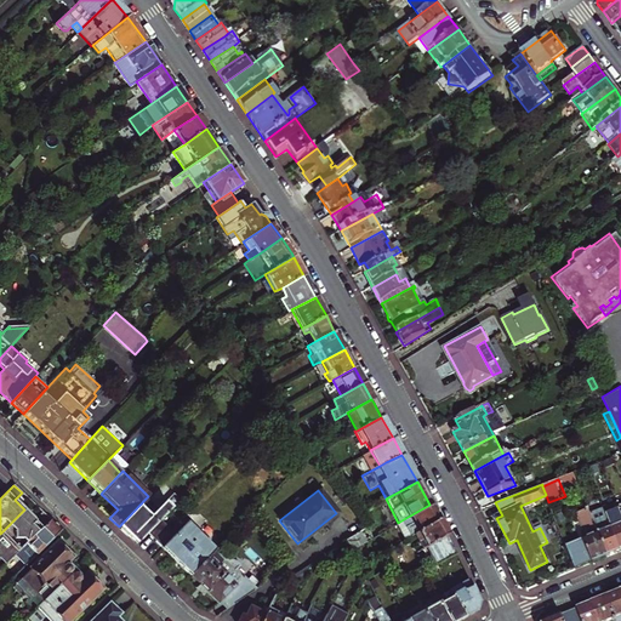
[(144,500),(119,527),(136,543),(175,505),(180,500),(174,493),(157,511),(144,500)]
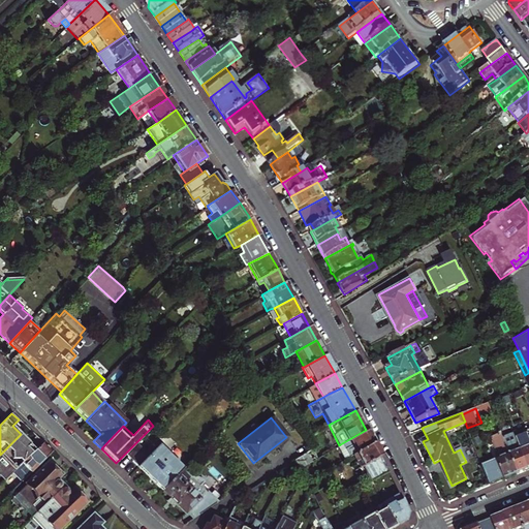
[(528,469),(528,439),(526,432),(525,429),(514,434),(528,470),(528,469)]
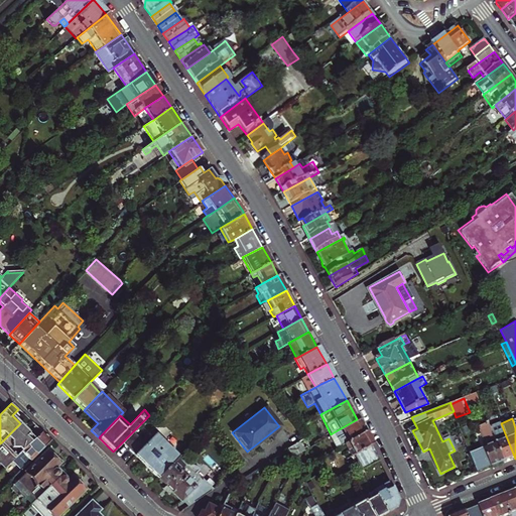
[(357,419),(334,432),(341,445),(344,443),(364,432),(357,419)]
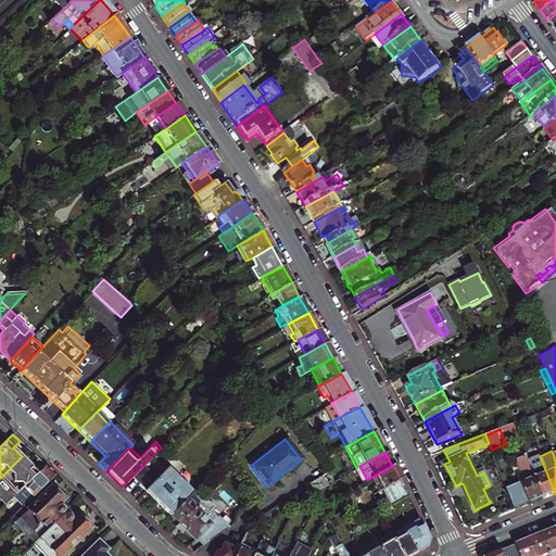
[(0,498),(5,505),(23,488),(46,466),(38,458),(32,466),(22,456),(0,478),(0,498)]
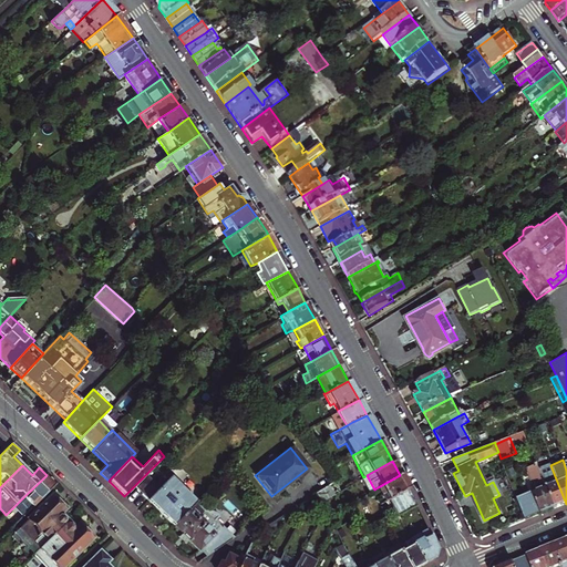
[(536,491),(516,498),(525,521),(555,508),(539,470),(537,465),(527,468),(536,491)]
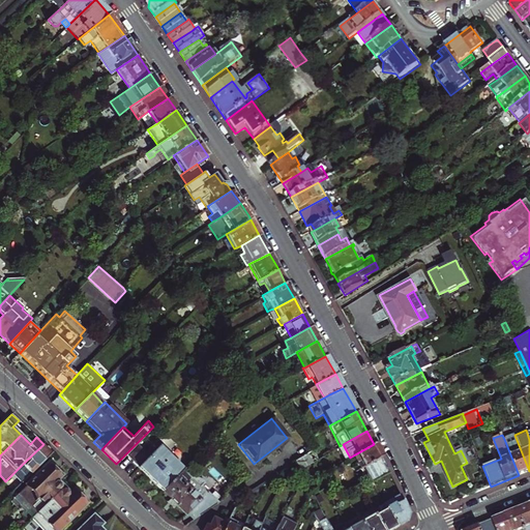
[(514,435),(504,439),(519,475),(529,471),(514,435)]
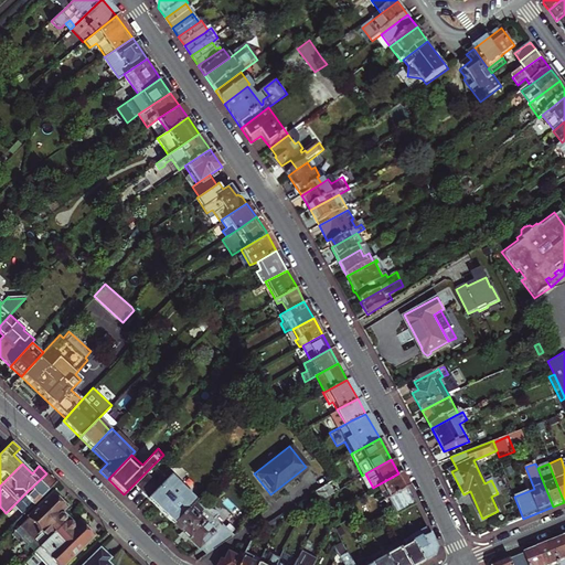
[(46,473),(23,496),(33,505),(56,482),(46,473)]
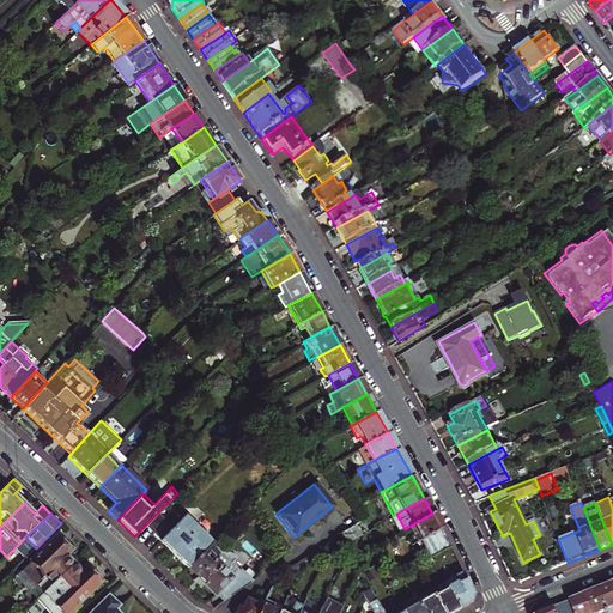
[(405,529),(396,514),(393,516),(390,517),(399,532),(405,529)]
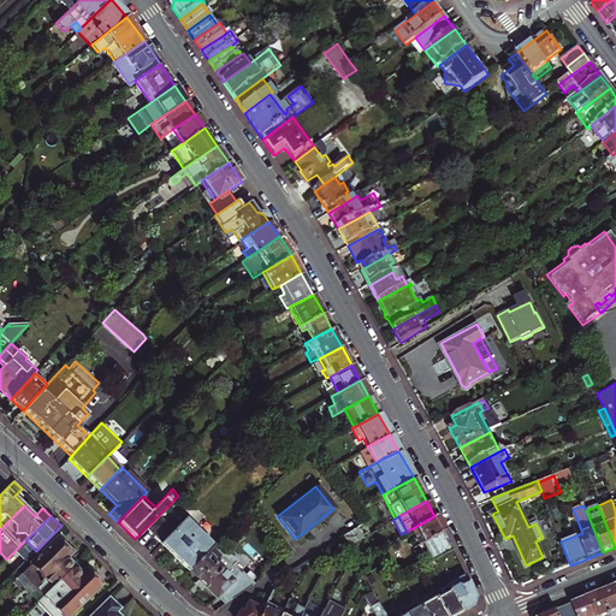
[(434,516),(410,529),(415,539),(419,538),(422,543),(432,561),(451,550),(443,531),(434,516)]
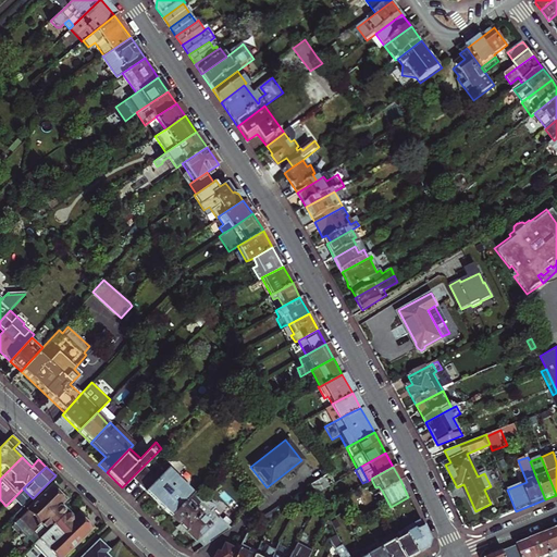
[(168,468),(158,479),(152,473),(140,485),(172,516),(194,493),(194,492),(168,468)]
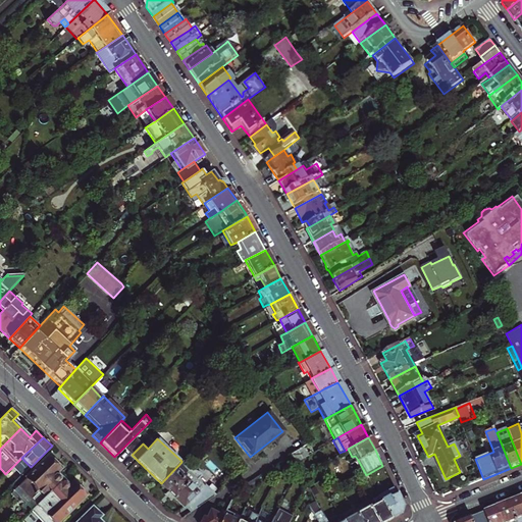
[(289,453),(294,462),(317,450),(311,440),(289,453)]
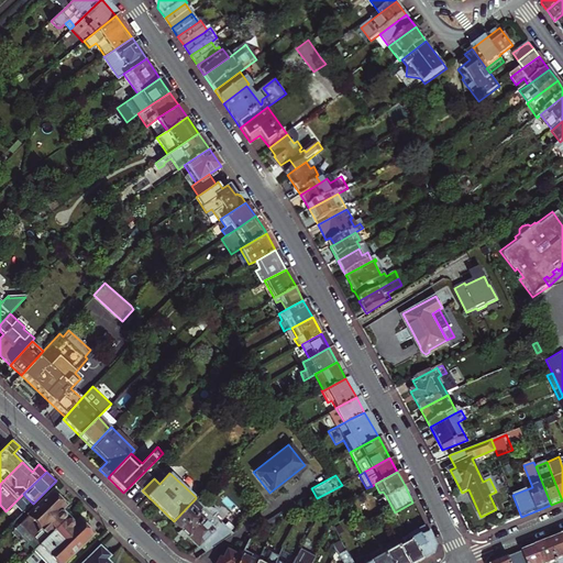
[(33,540),(40,545),(53,531),(68,517),(61,509),(65,506),(52,493),(19,526),(26,532),(24,534),(32,541),(33,540)]
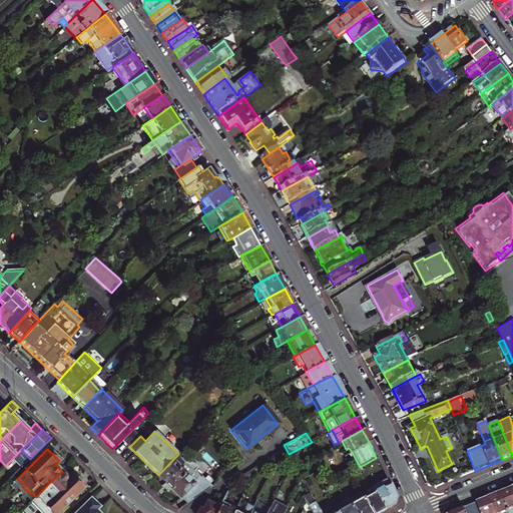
[(188,502),(194,498),(212,485),(196,470),(194,466),(197,463),(187,461),(186,462),(178,454),(158,475),(165,481),(172,488),(181,497),(182,496),(188,502)]
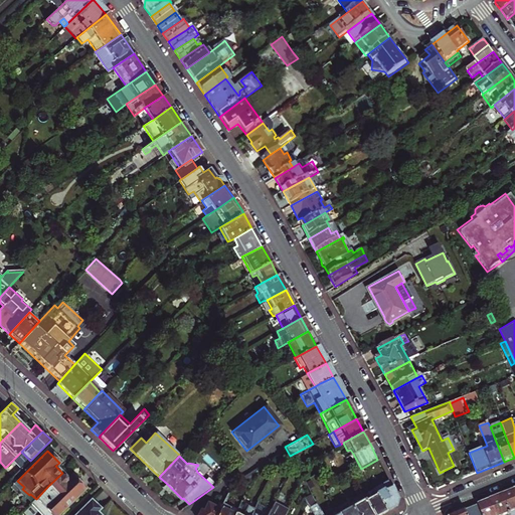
[(57,514),(84,487),(73,477),(70,480),(62,473),(48,486),(36,499),(28,507),(35,514),(57,514)]
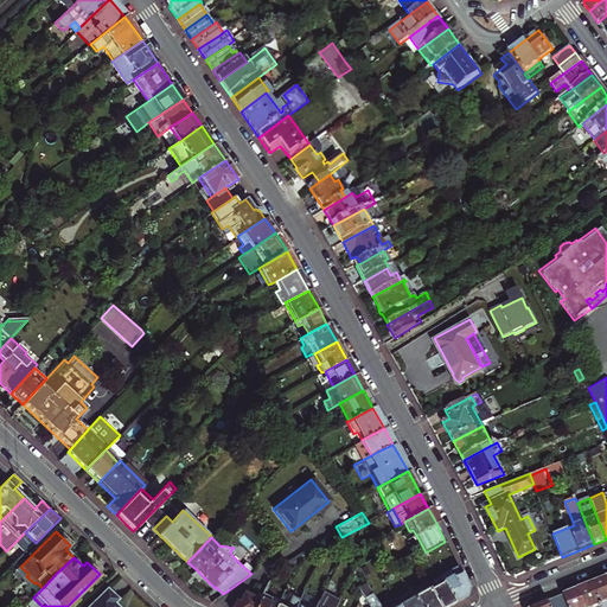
[(372,560),(359,567),(369,585),(382,576),(372,560)]
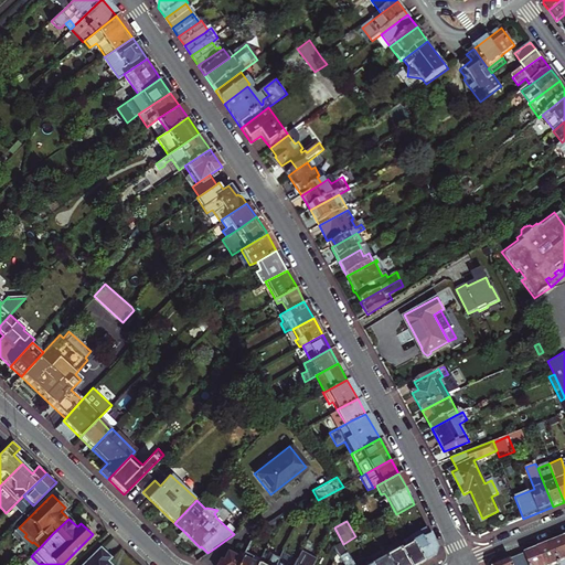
[(417,530),(407,535),(423,561),(434,554),(435,546),(428,533),(425,526),(417,531),(417,530)]
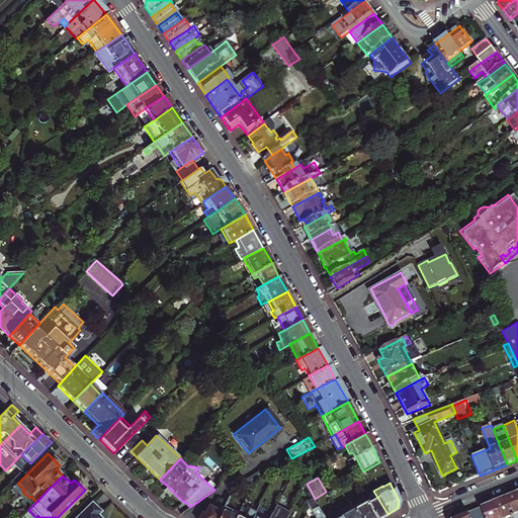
[(380,517),(387,514),(373,491),(368,495),(371,500),(365,503),(374,517),(380,517)]
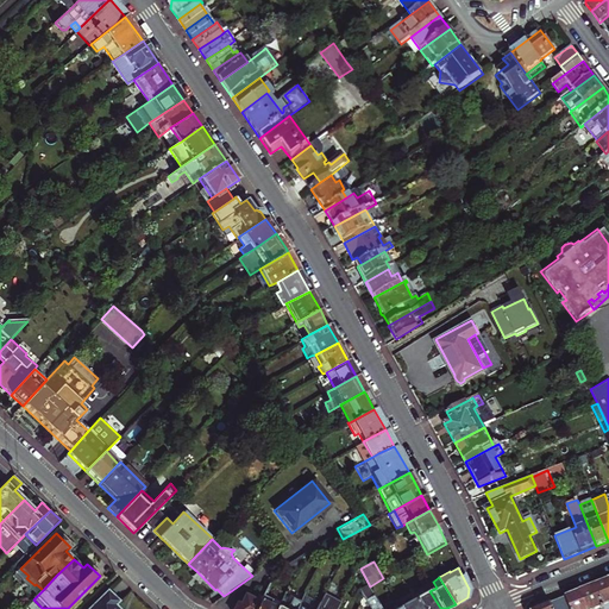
[(337,608),(349,585),(345,584),(338,579),(322,608),(318,607),(316,608),(337,608)]
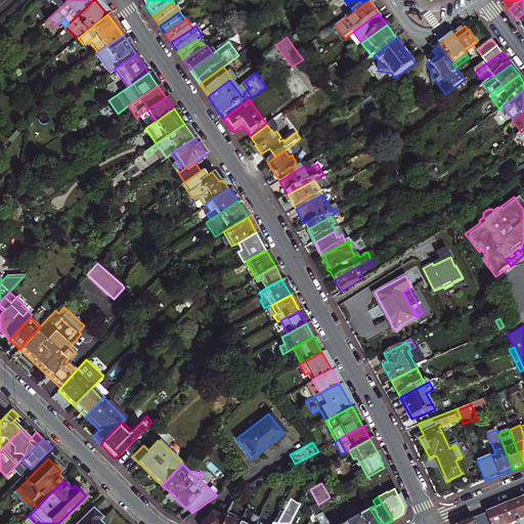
[(523,523),(523,501),(523,499),(511,504),(519,523),(523,523)]
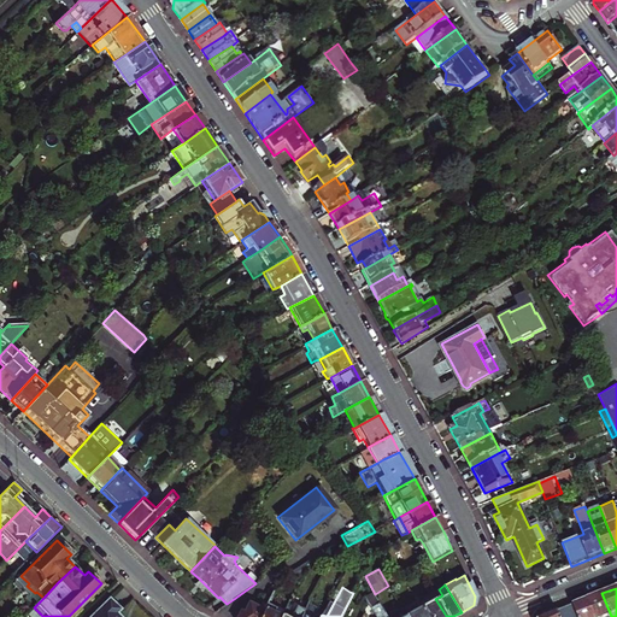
[(611,616),(601,593),(587,599),(594,616),(611,616)]
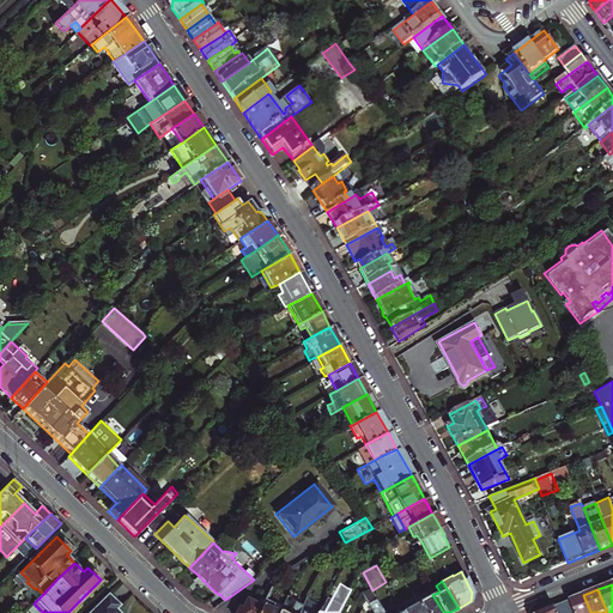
[(384,612),(381,606),(372,590),(363,595),(365,600),(372,612),(384,612)]
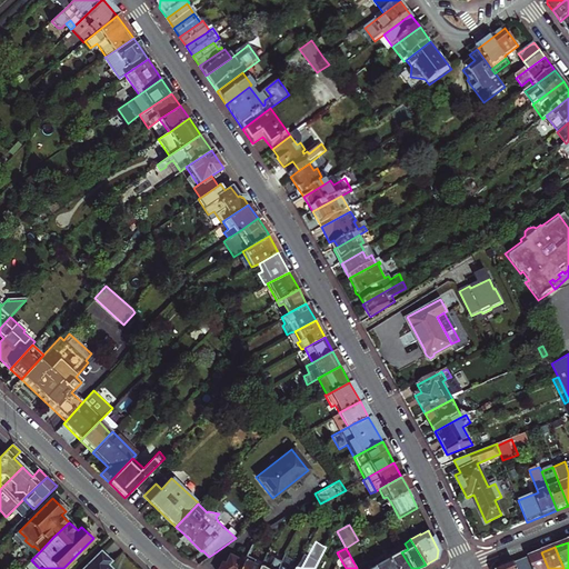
[(411,568),(401,552),(400,551),(387,559),(392,568),(411,568)]
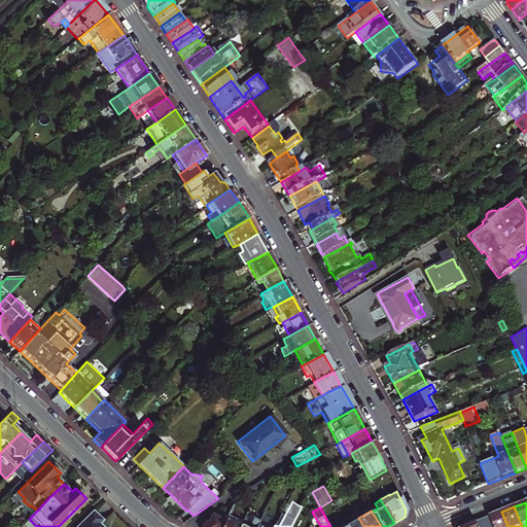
[(94,512),(78,526),(102,526),(100,524),(103,521),(94,512)]
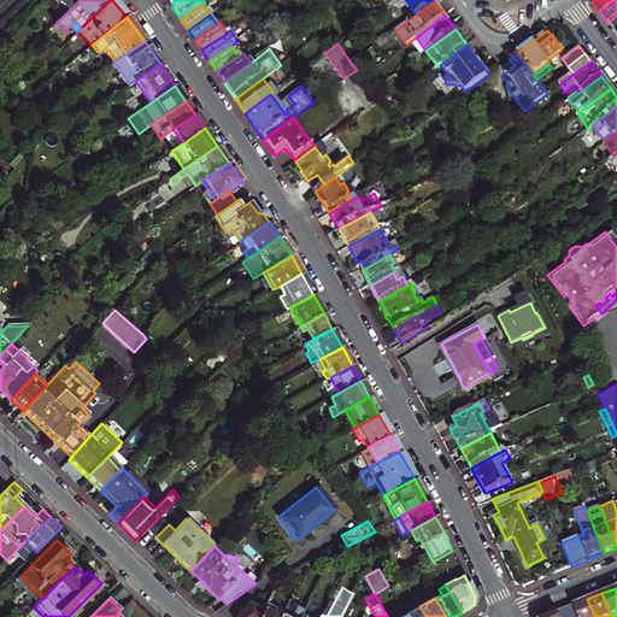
[(594,616),(587,599),(573,605),(577,616),(594,616)]
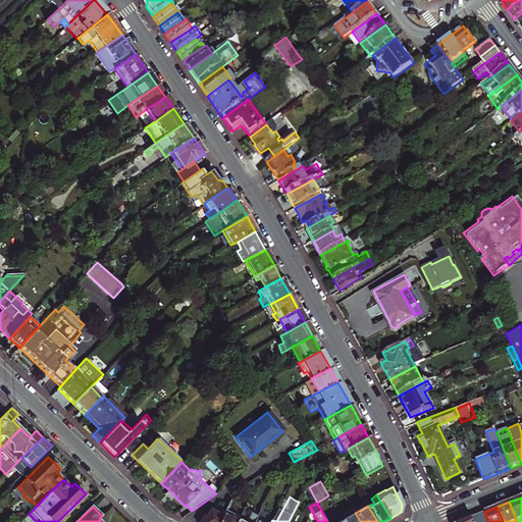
[(336,509),(324,516),(327,521),(338,521),(343,520),(336,509)]
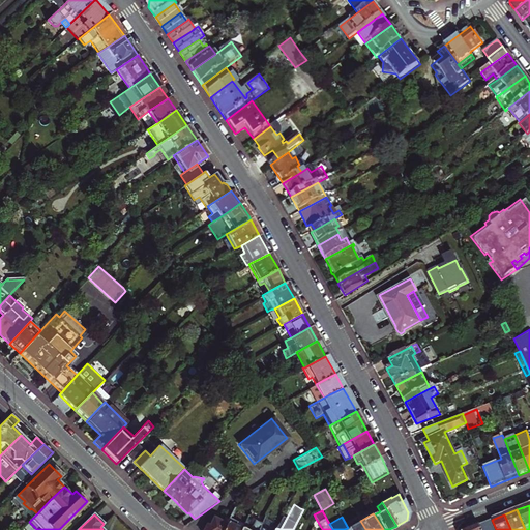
[(204,529),(223,529),(226,524),(213,518),(210,525),(207,524),(204,529)]
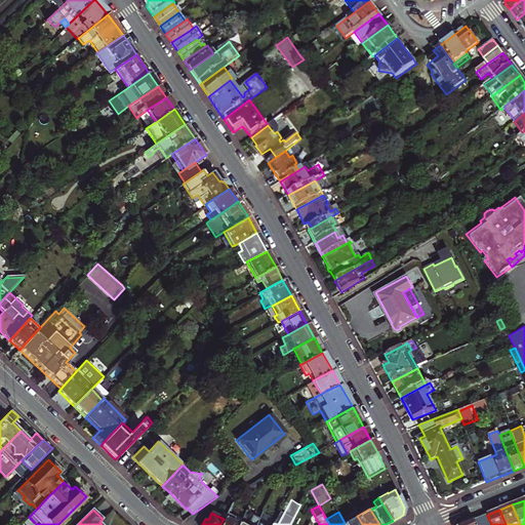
[(238,524),(241,520),(227,513),(224,519),(220,524),(238,524)]
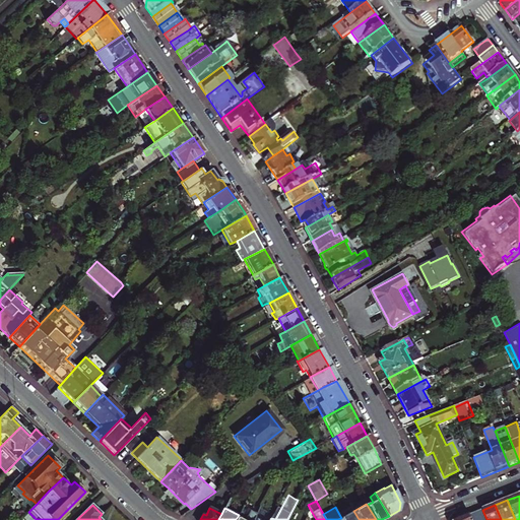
[(486,519),(482,510),(457,519),(486,519)]
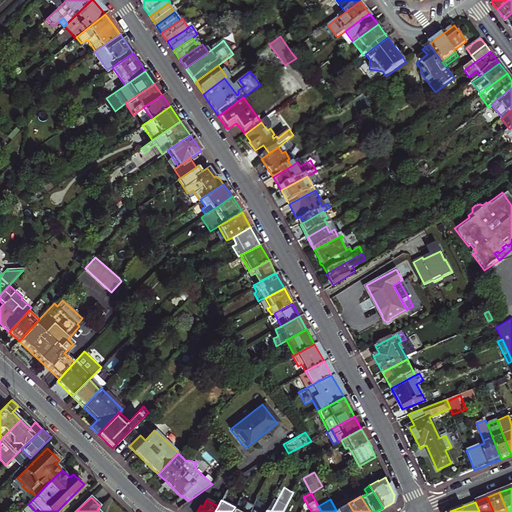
[(248,511),(250,509),(252,506),(246,503),(243,507),(237,504),(235,507),(232,511),(248,511)]
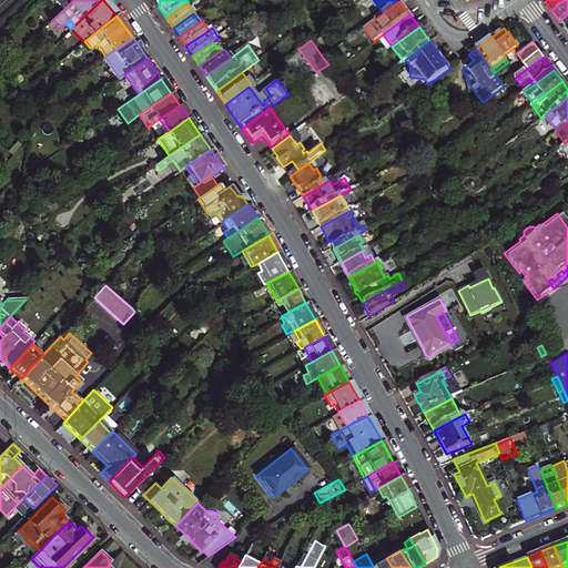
[(392,567),(386,558),(373,566),(374,567),(392,567)]
